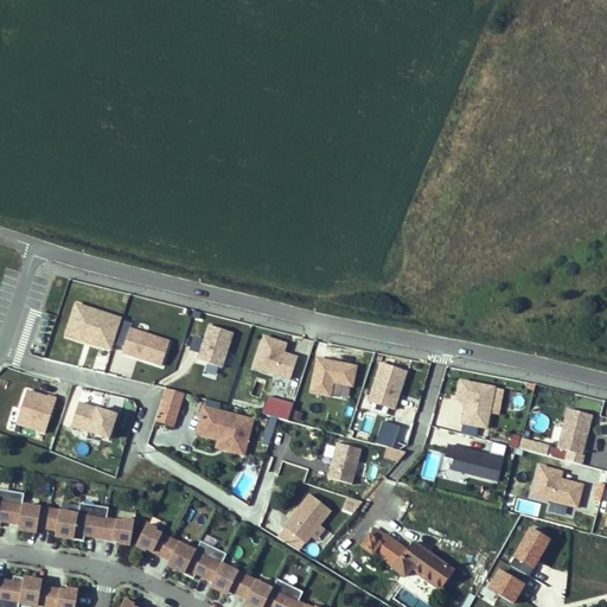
[(110,353),(122,319),(75,304),(63,338),(110,353)]
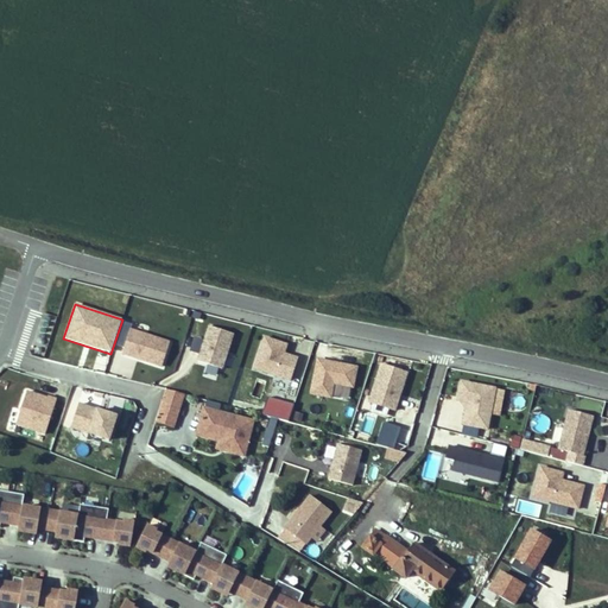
[(233,334),(208,325),(197,361),(222,369),(233,334)]
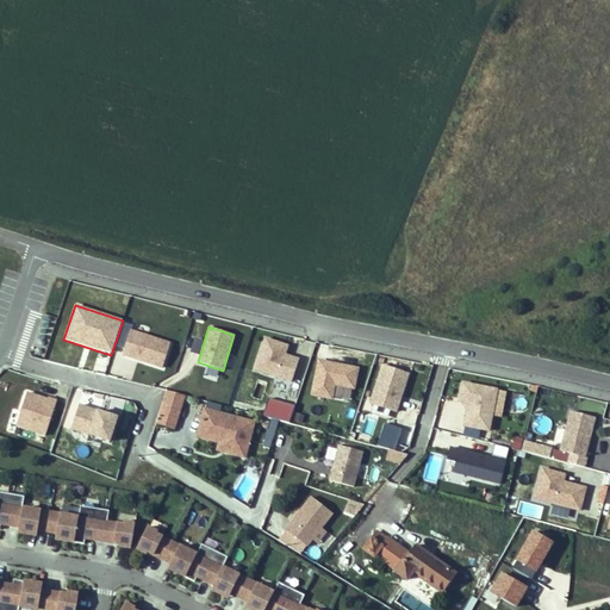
[(169,342),(129,329),(120,355),(161,368),(169,342)]
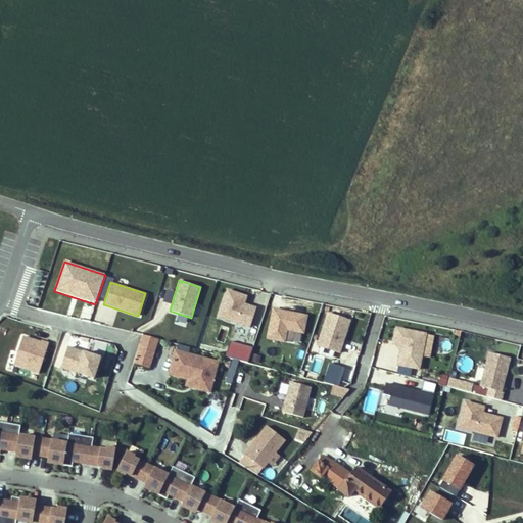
[(247,296),(227,289),(219,315),(250,325),(255,307),(245,303),(247,296)]
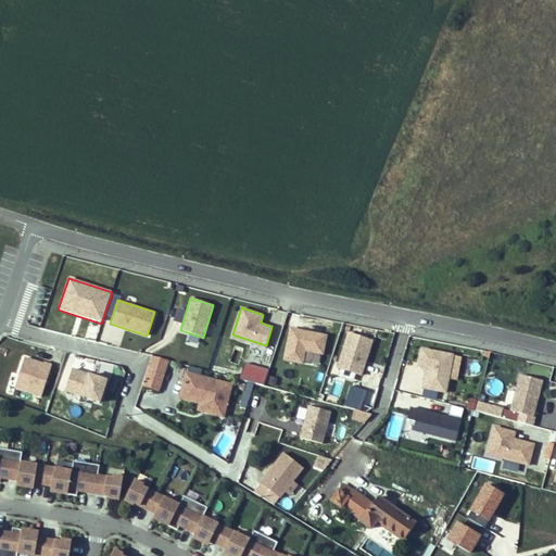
[(326,336),(290,329),(285,361),(305,364),(307,353),(323,356),(326,336)]
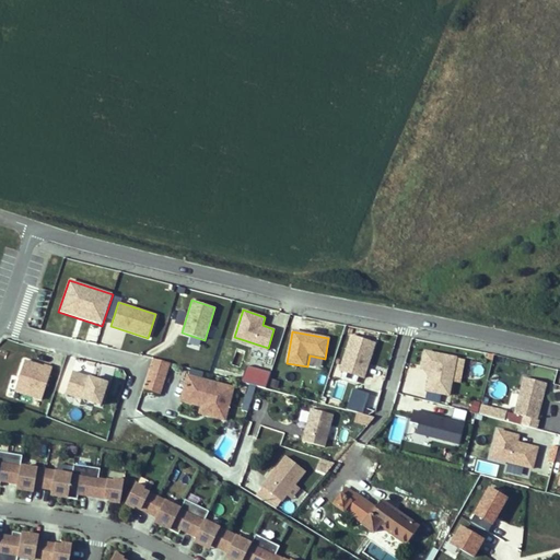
[(376,345),(350,336),(338,373),(364,382),(376,345)]
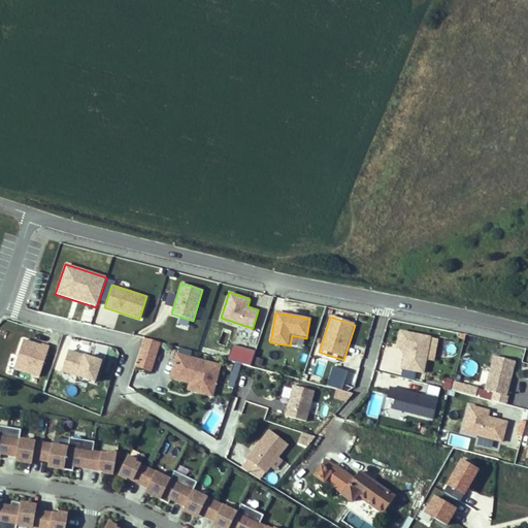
[(431,336),(399,330),(396,349),(405,351),(401,368),(424,372),(431,336)]
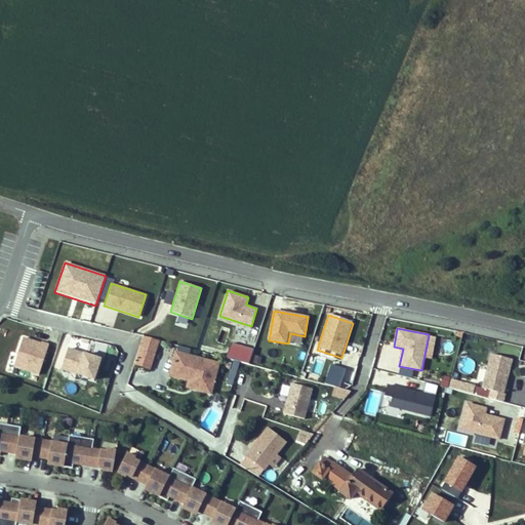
[(155,333),(140,329),(134,345),(133,349),(148,354),(155,333)]
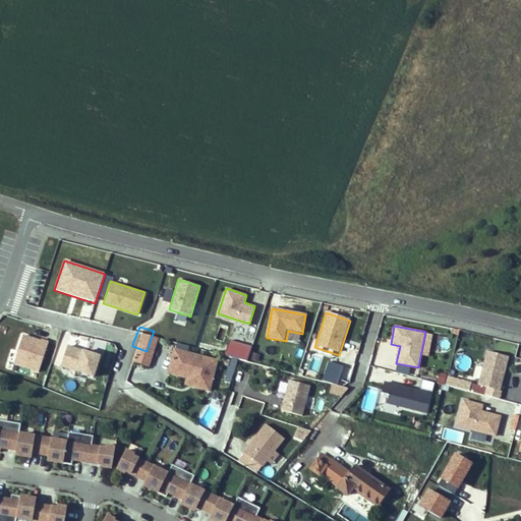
[(40,373),(49,342),(21,334),(11,370),(25,374),(27,370),(40,373)]
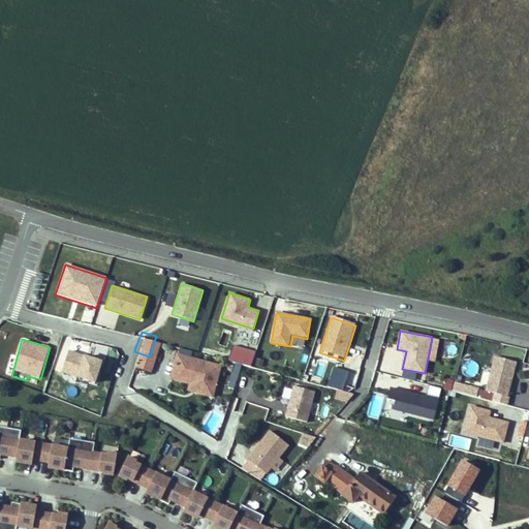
[(232,345),(227,361),(251,368),(255,353),(232,345)]
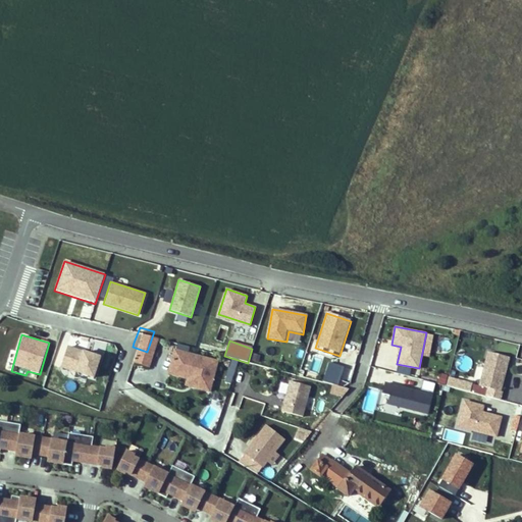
[(171,344),(166,362),(195,369),(192,380),(205,384),(213,356),(171,344)]
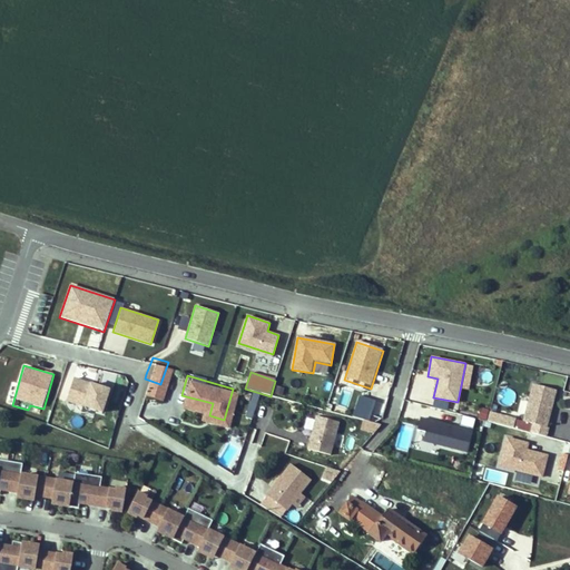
[(74,379),(65,403),(105,416),(112,392),(74,379)]
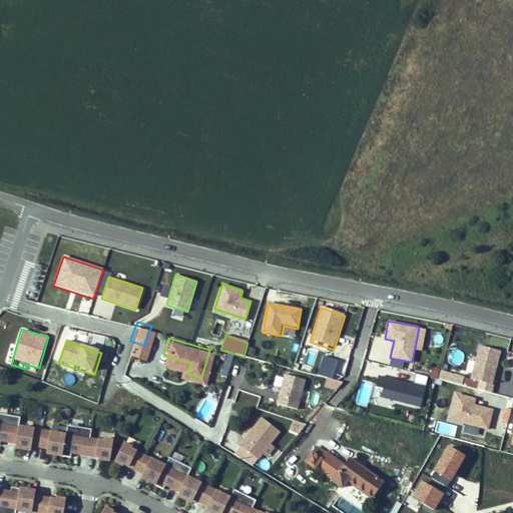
[(500,350),(478,345),(470,380),(478,384),(476,390),(491,393),(500,350)]
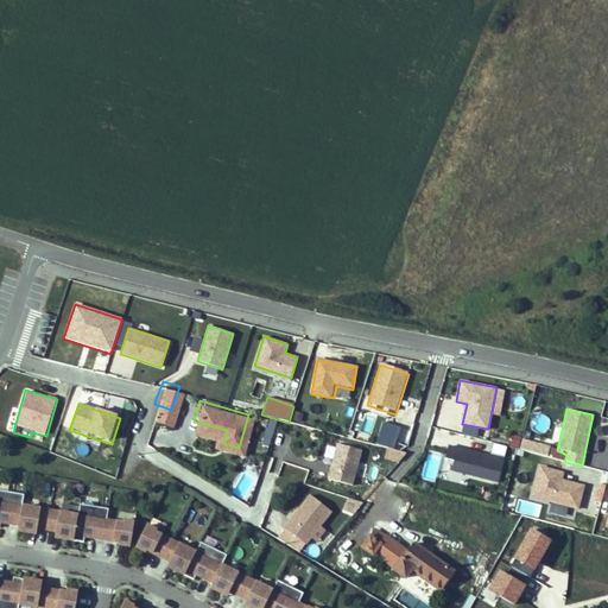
[(365,417),(361,431),(369,434),(373,419),(365,417)]
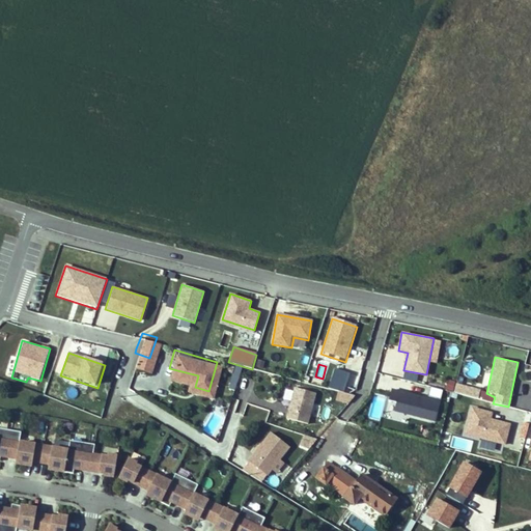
[(242,369),(233,367),(228,389),(236,391),(242,369)]
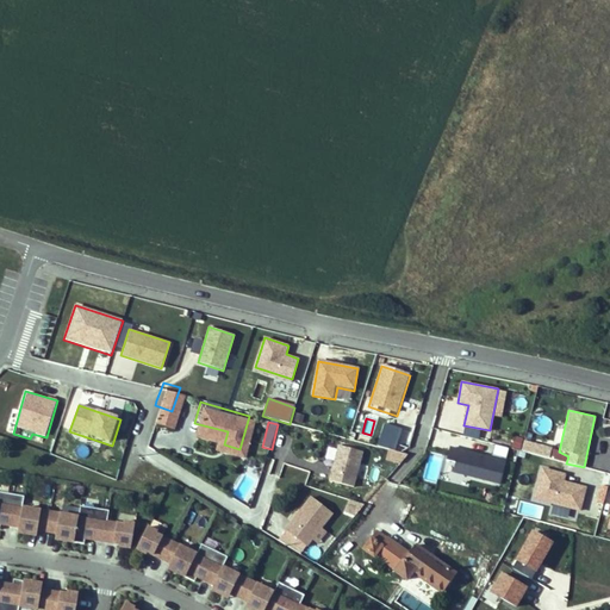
[(213,442),(224,444),(228,431),(194,423),(193,429),(216,435),(213,442)]
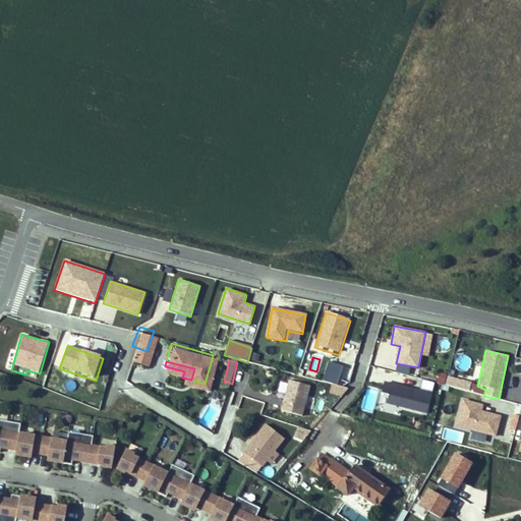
[(438,372),(436,383),(444,385),(446,374),(438,372)]
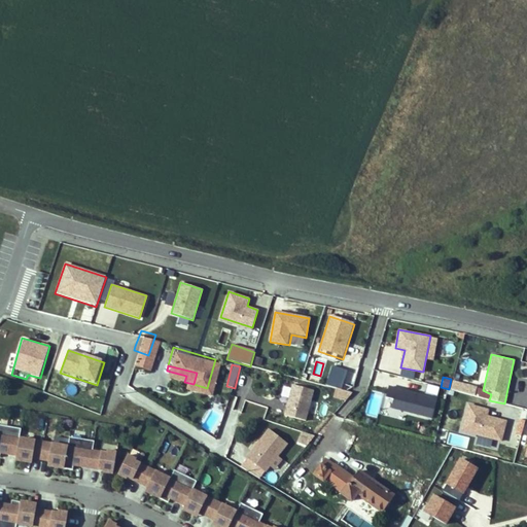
[(305,416),(313,386),(291,380),(283,410),(305,416)]
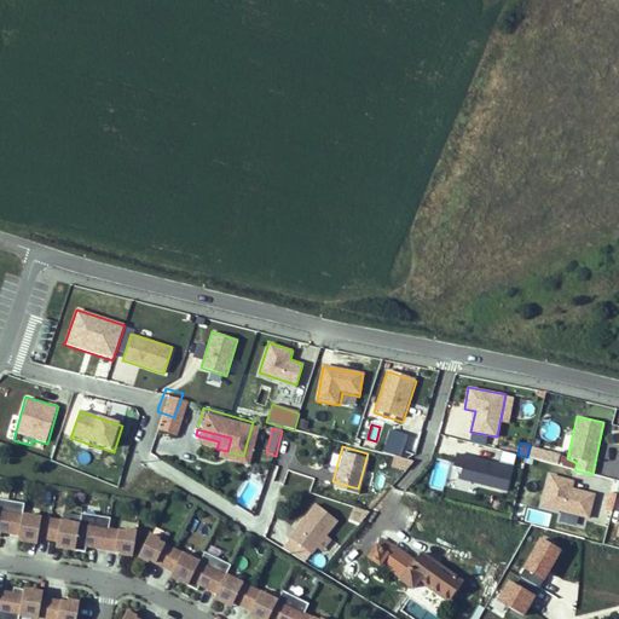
[(527,457),(555,466),(559,456),(531,447),(527,457)]
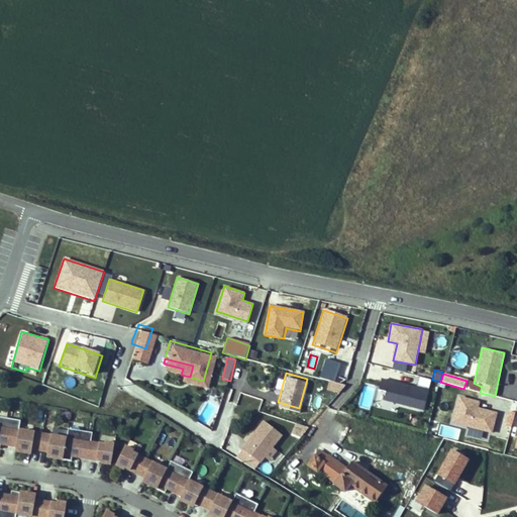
[(330,382),(327,389),(340,393),(343,386),(330,382)]
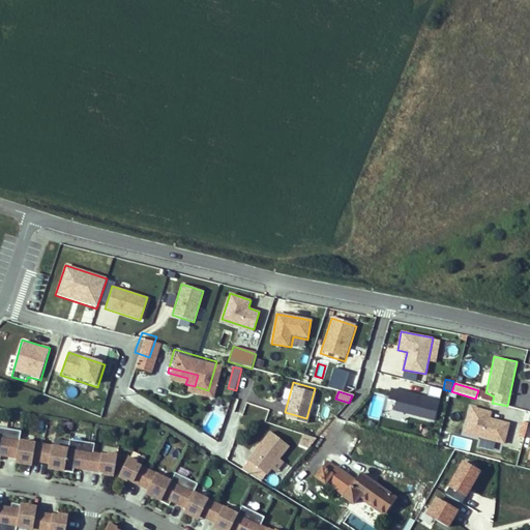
[(322,403),(328,404),(330,393),(324,392),(322,403)]
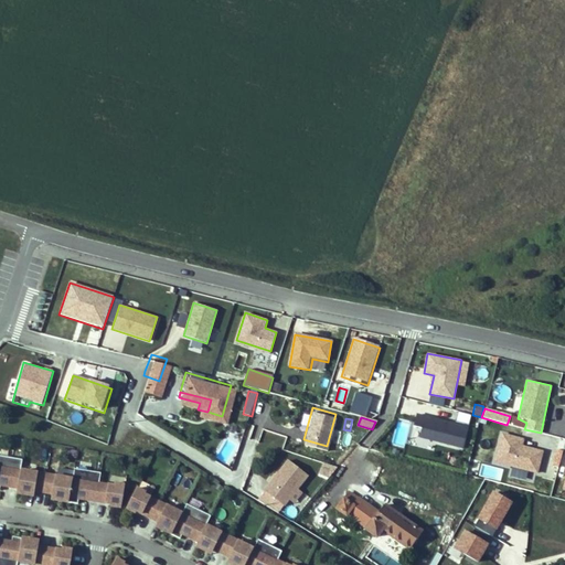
[(392,446),(406,448),(409,420),(395,418),(392,446)]
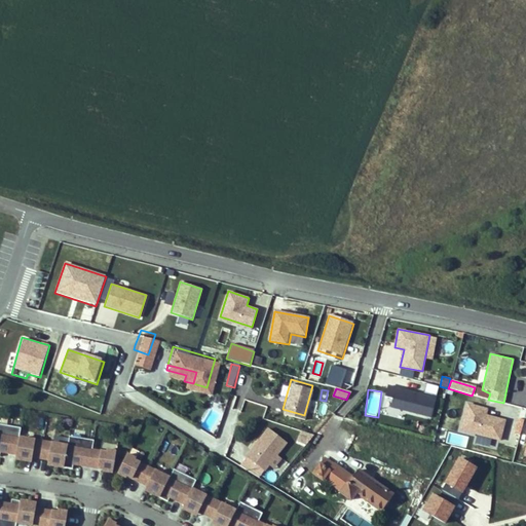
[(435,399),(396,389),(390,408),(430,417),(435,399)]
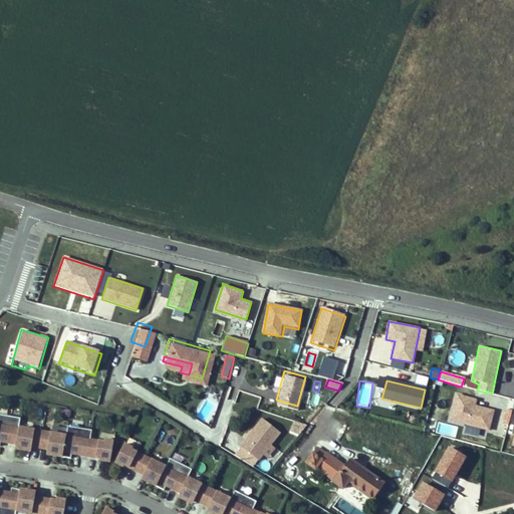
[(304,391),(300,402),(306,404),(309,393),(304,391)]
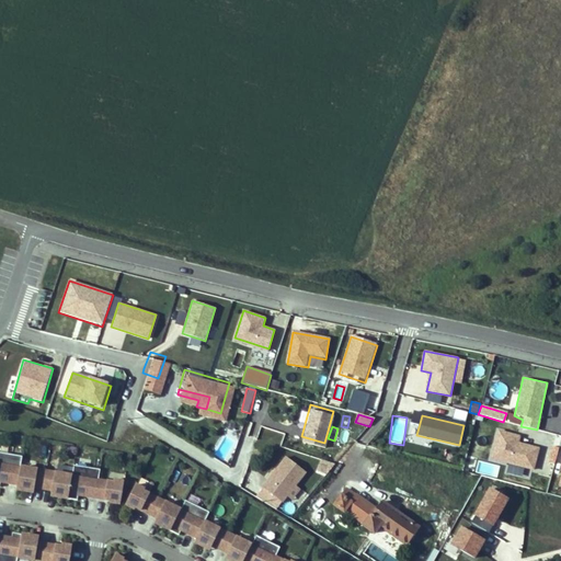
[(519,436),(497,431),(490,461),(533,472),(539,448),(518,443),(519,436)]
